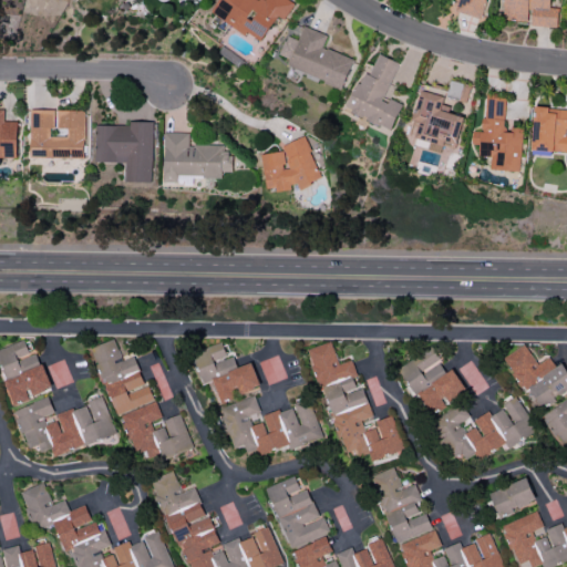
[(295,2),(290,0),(218,0),(212,11),(259,43),(278,16),(284,19),(295,2)]
